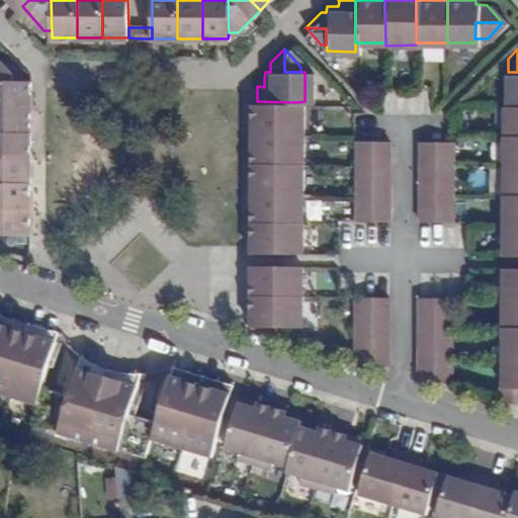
[(12,73),(0,60),(0,81),(12,82),(12,73)]
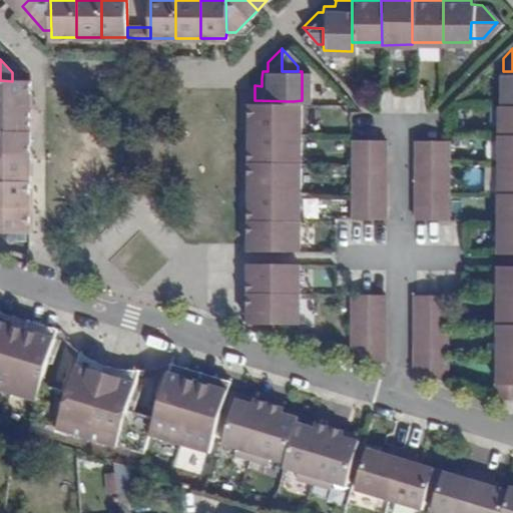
[(512,71),(503,71),(498,71),(497,102),(512,101),(512,71)]
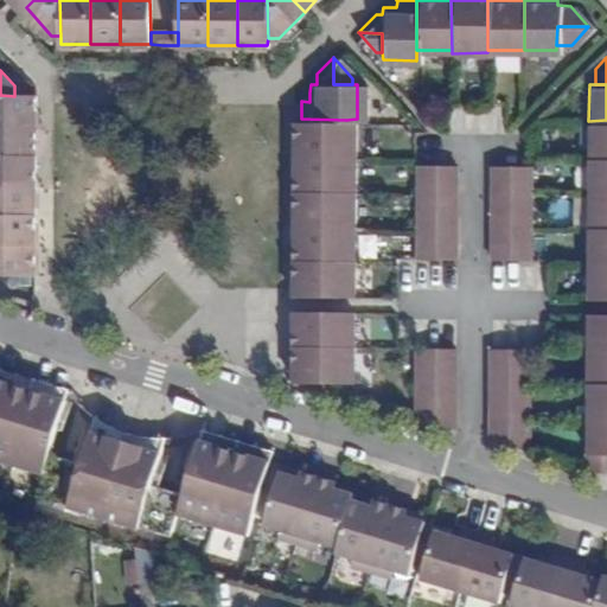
[(37,96),(14,96),(0,95),(0,125),(37,126),(37,96)]
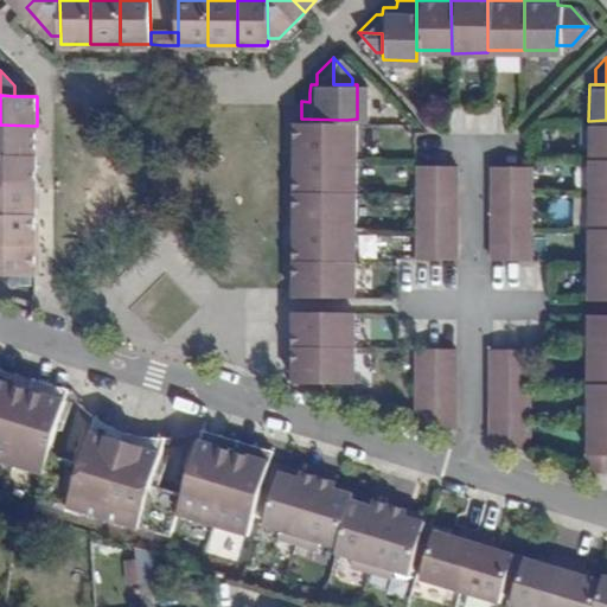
[(346,120),(301,119),(288,120),(289,139),(298,139),(298,157),(347,157),(346,120)]
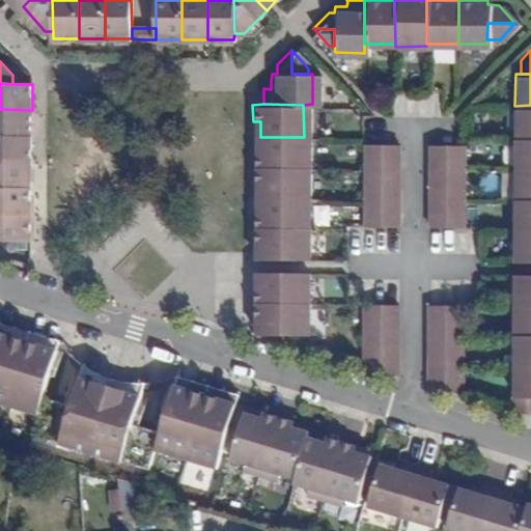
[(530,135),(530,105),(514,106),(511,106),(511,136),(530,135)]
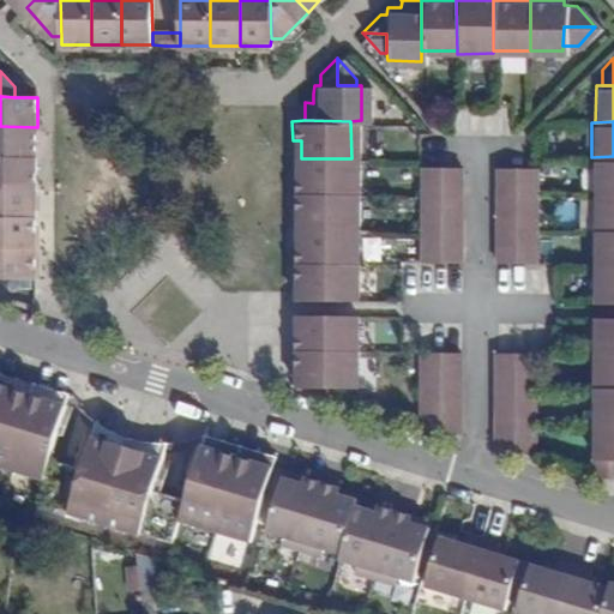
[(0,156),(36,157),(37,127),(0,126),(0,156)]
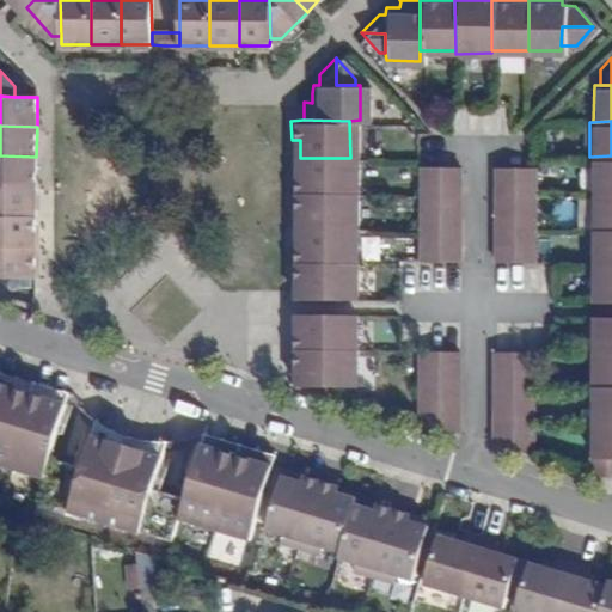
[(0,185),(36,187),(36,157),(0,155),(0,185)]
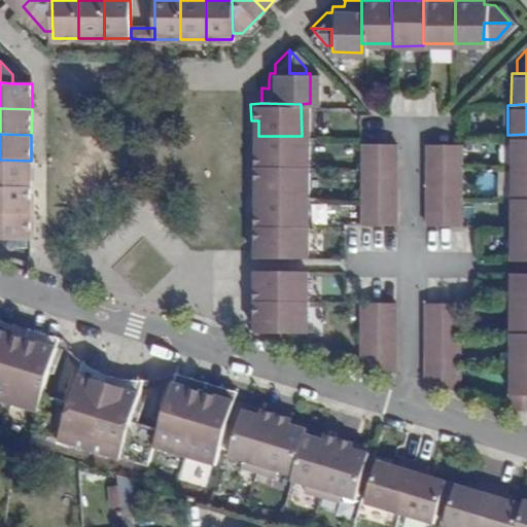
[(526,134),(507,135),(507,167),(526,166),(526,134)]
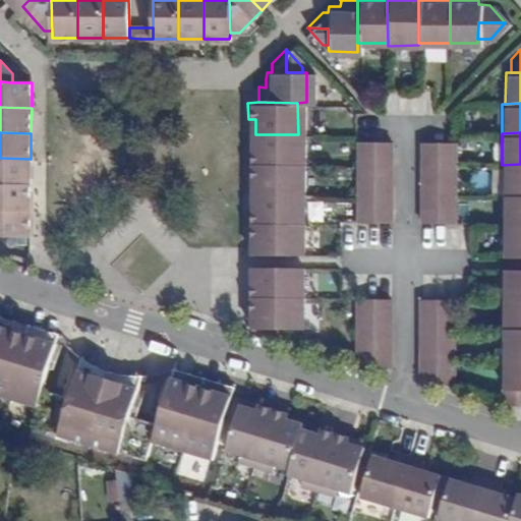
[(298,163),(298,134),(255,134),(255,148),(247,148),(247,162),(298,163)]
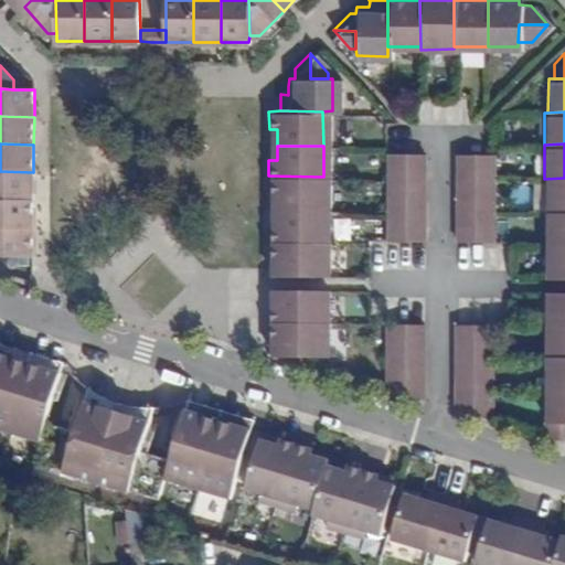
[(416,152),(380,152),(380,240),(416,240),(416,152)]
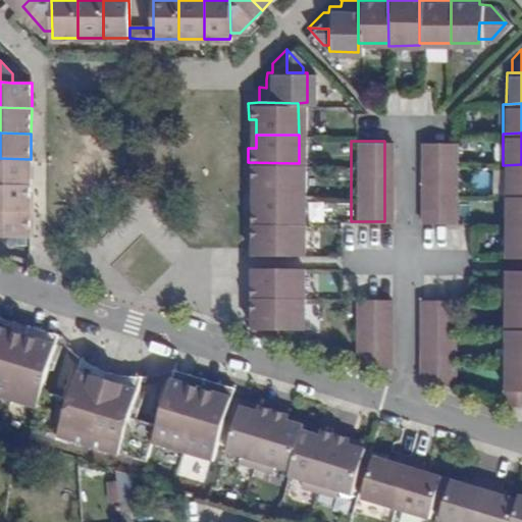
[(449,141),(415,142),(414,221),(448,221),(449,141)]
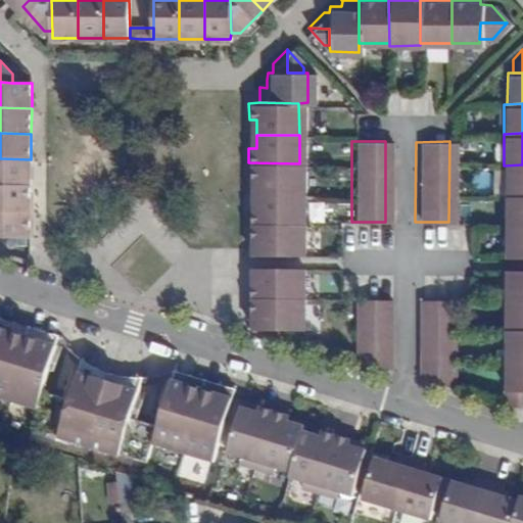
[(0,184),(30,185),(31,159),(0,158),(0,184)]
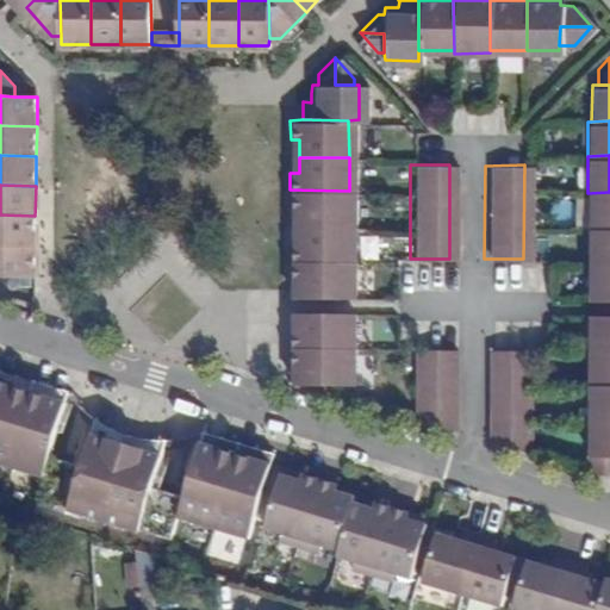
[(348,225),(349,191),(290,190),(290,209),(298,209),(298,225),(348,225)]
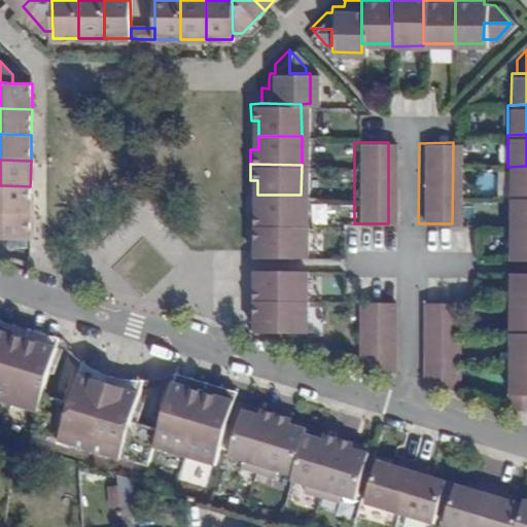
[(526,166),(507,167),(507,196),(526,196),(526,166)]
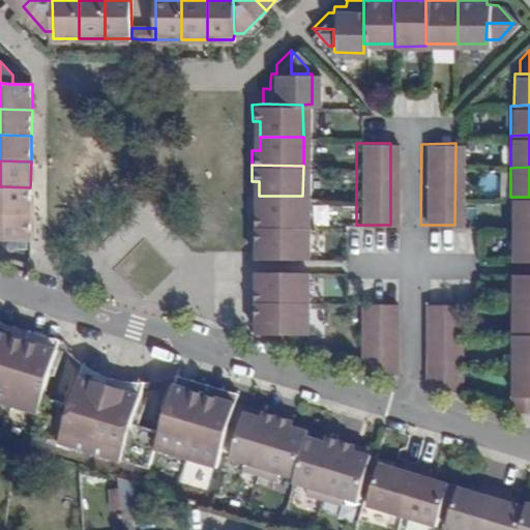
[(0,213),(30,214),(30,187),(0,186),(0,213)]
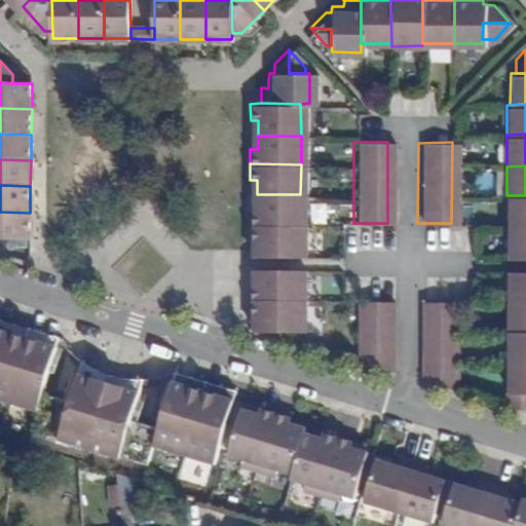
[(300,225),(300,194),(257,194),(256,209),(250,208),(249,225),(300,225)]
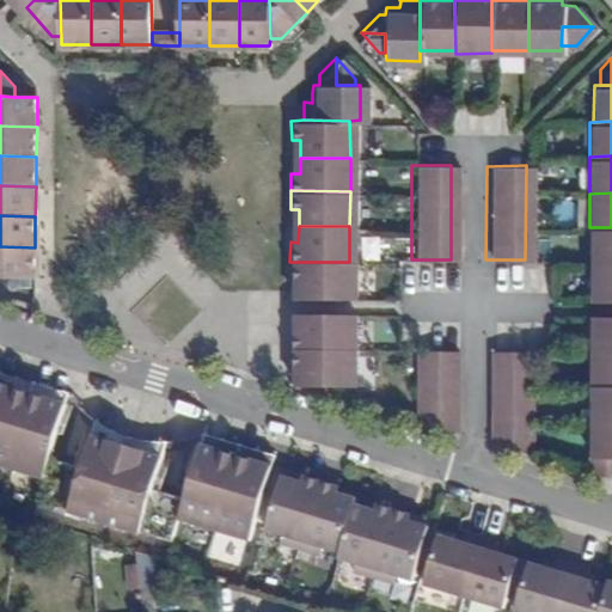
[(611,227),(589,227),(589,261),(611,261),(611,227)]
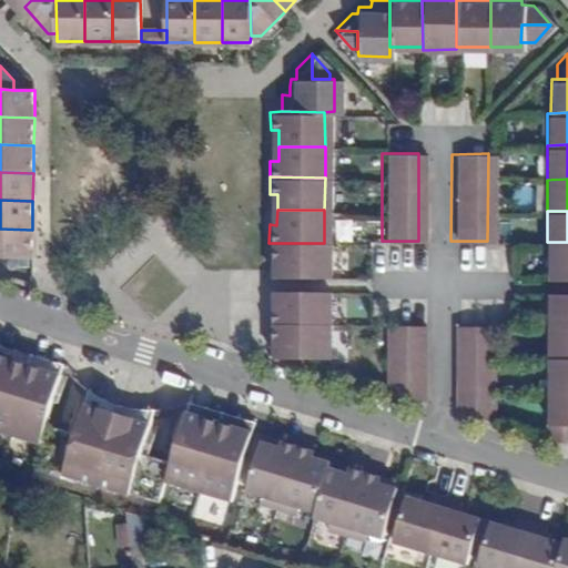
[(0,259),(31,260),(32,230),(0,229),(0,259)]
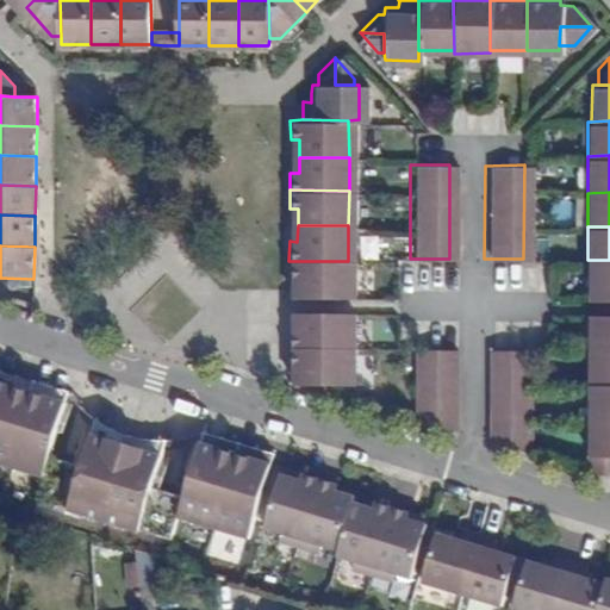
[(586,297),(609,297),(609,260),(587,260),(586,297)]
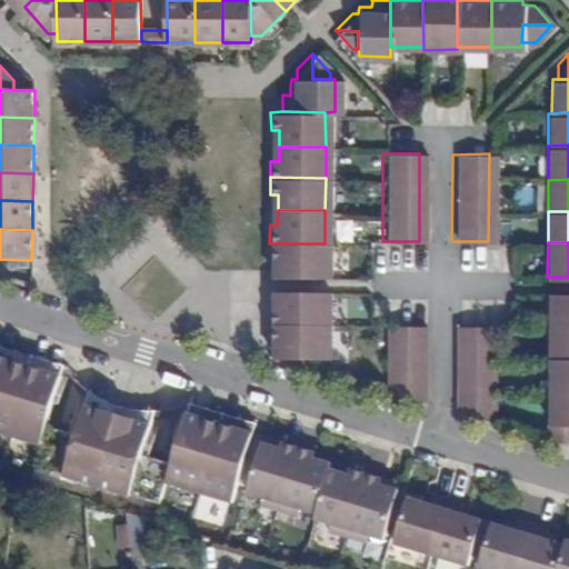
[(325,276),(325,243),(269,243),(269,260),(277,260),(277,276),(325,276)]
